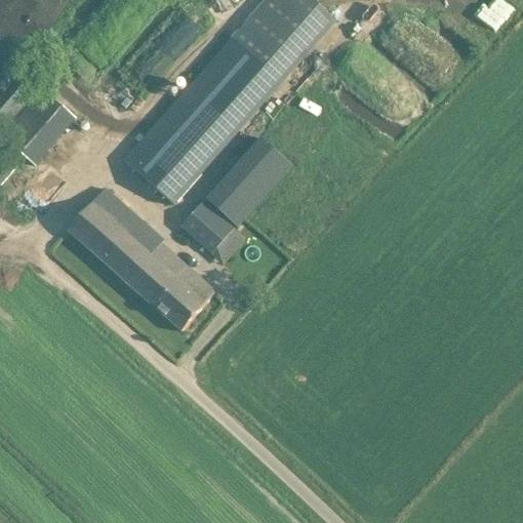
[(335,22),(312,0),(260,0),(120,159),(172,205),(335,22)]
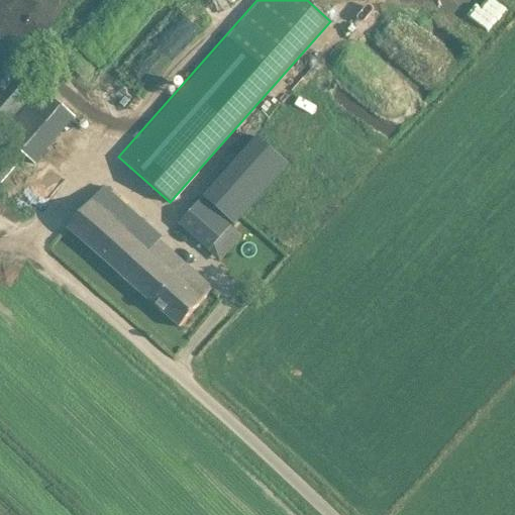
[(478,44),(503,23),(484,1),(458,21),(478,44)]
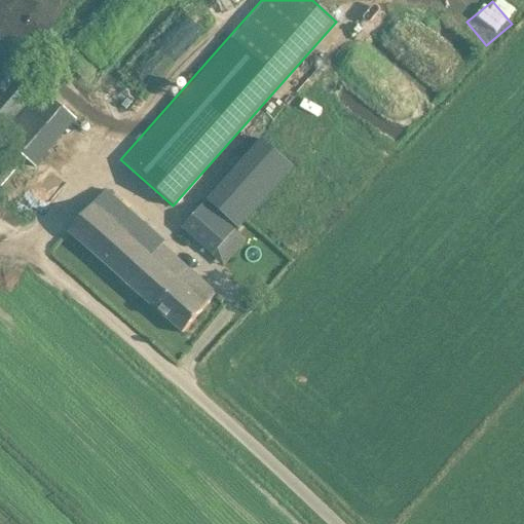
[(33,166),(74,117),(41,90),(1,138),(33,166)]
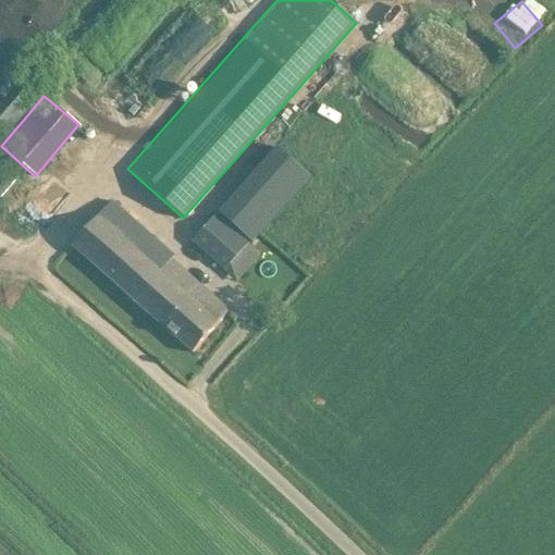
[(192,352),(206,335),(229,310),(197,282),(186,295),(179,288),(189,275),(170,258),(174,253),(112,197),(71,244),(192,352)]
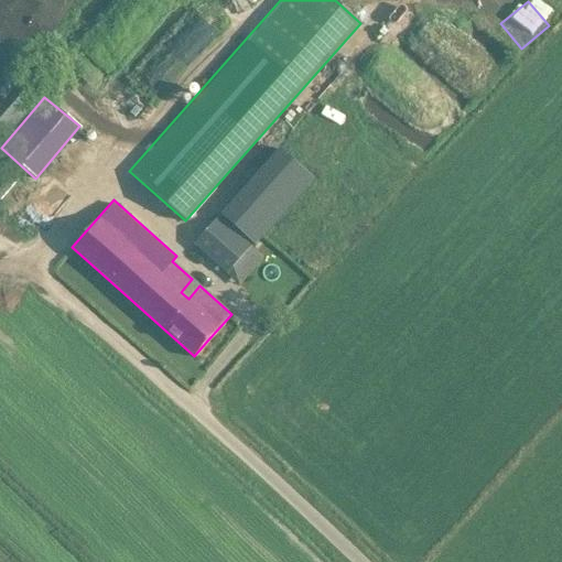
[(249,245),(217,216),(193,244),(225,272),(249,245)]
